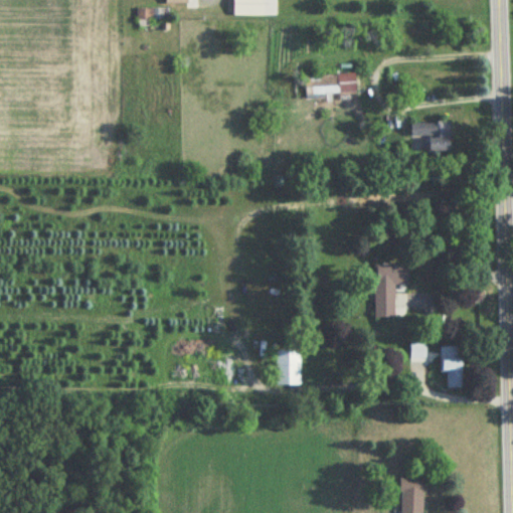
[(234,0),(234,15),(278,15),(278,0),(234,0)]
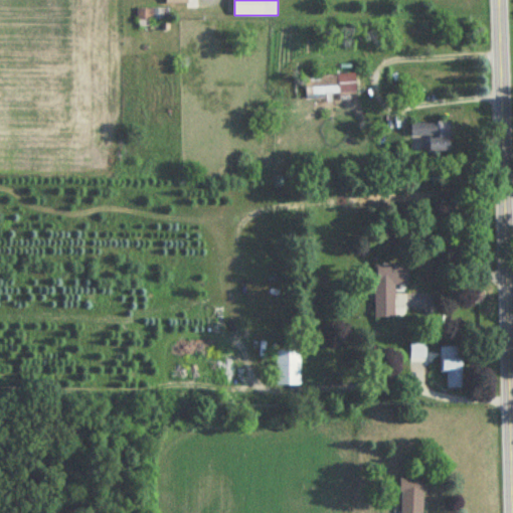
[(153,10),(140,10),(140,19),(153,19),(153,10)]
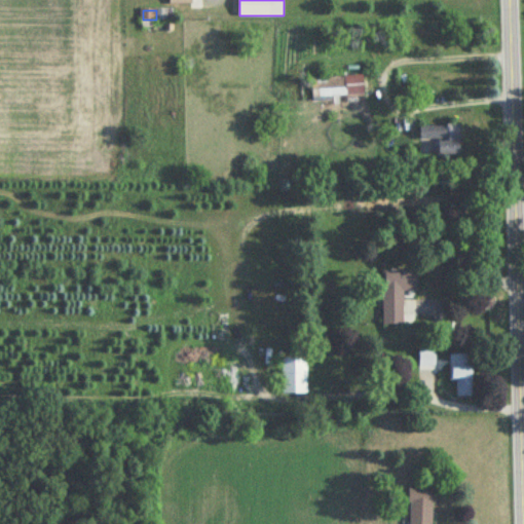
[(365,96),(365,75),(313,75),(313,96),(365,96)]
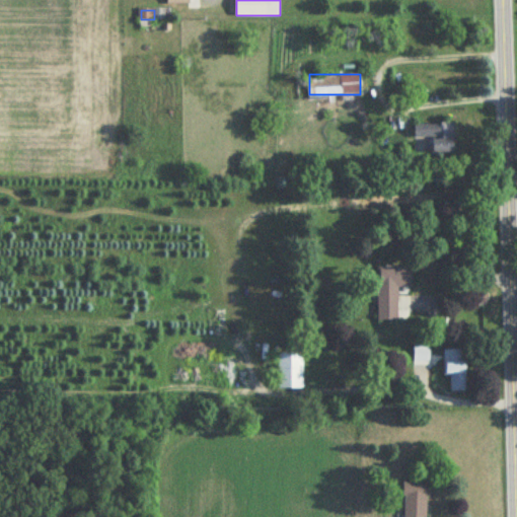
[(434,151),(454,152),(455,123),(417,122),(416,135),(434,135),(434,151)]
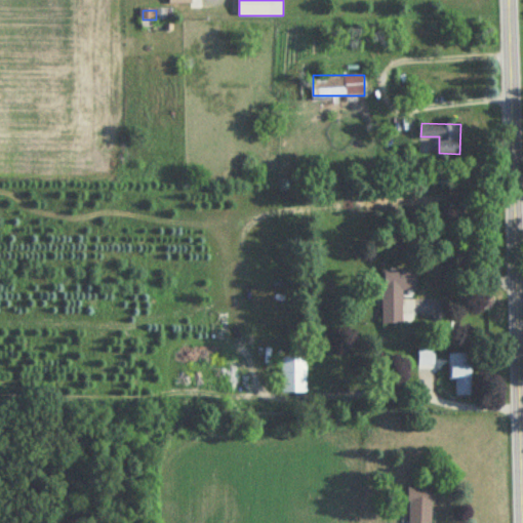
[(404,289),(417,289),(417,268),(383,268),(383,323),(404,323),(404,289)]
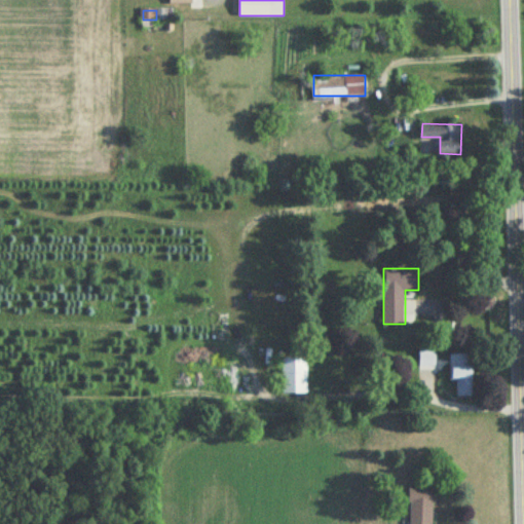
[(308,393),(308,357),(284,357),(284,393),(308,393)]
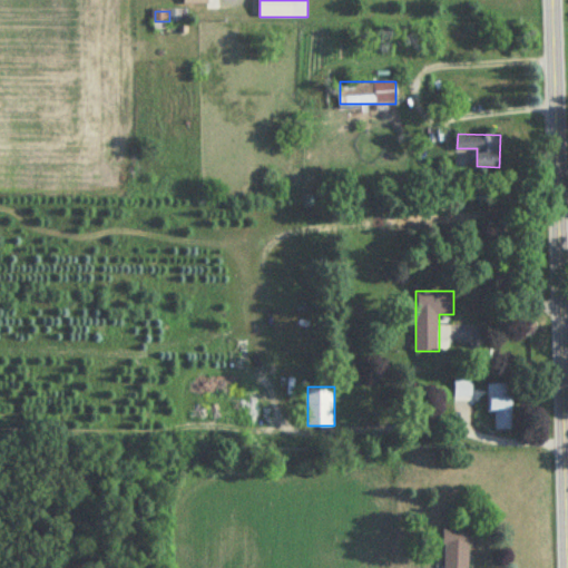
[(493,391),(493,424),(510,424),(510,391),(493,391)]
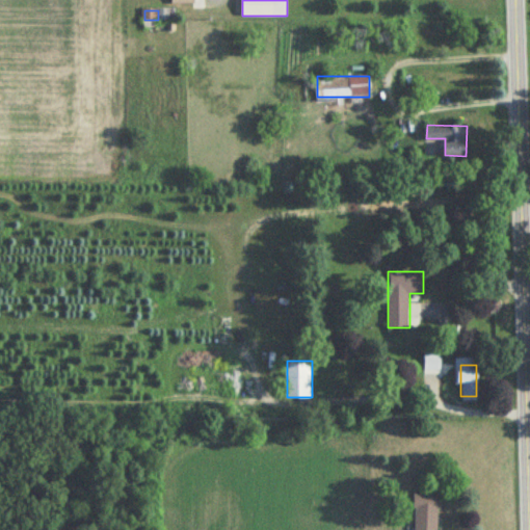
[(416,495),(415,529),(439,529),(440,495),(416,495)]
